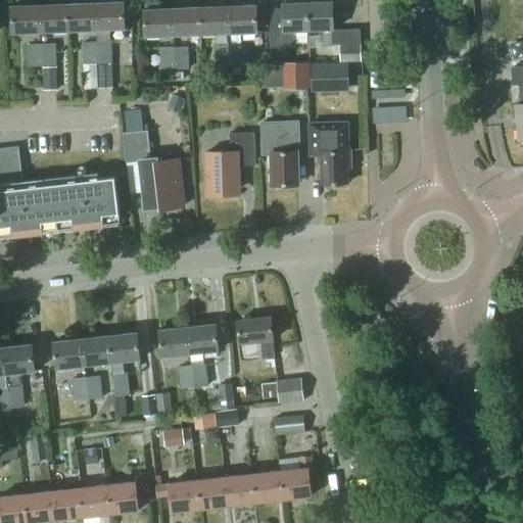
[(124,1),(96,2),(97,30),(97,43),(111,42),(111,30),(125,29),(124,1)]
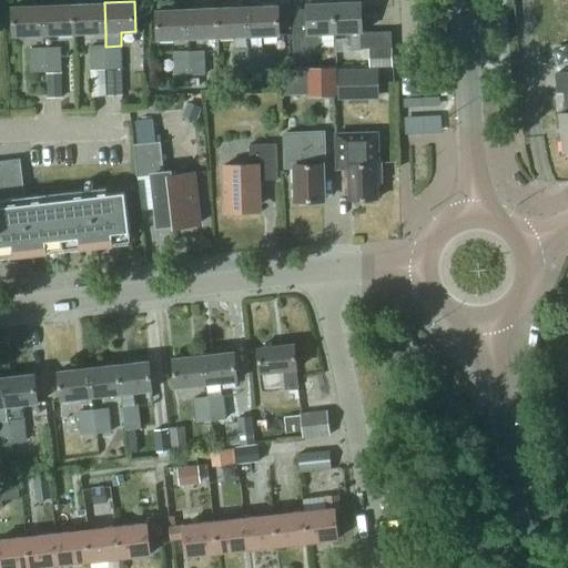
[(104,2),(74,3),(75,33),(105,32),(104,2)]
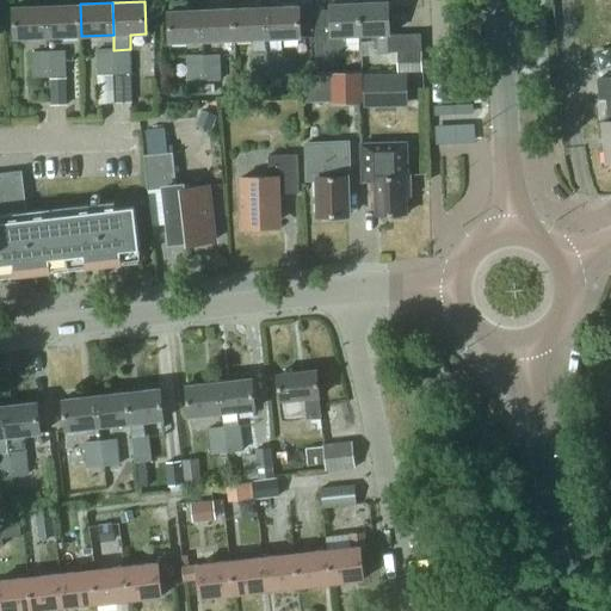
[(358,4),(358,34),(375,34),(376,53),(388,51),(387,34),(389,32),(389,2),(358,4)]
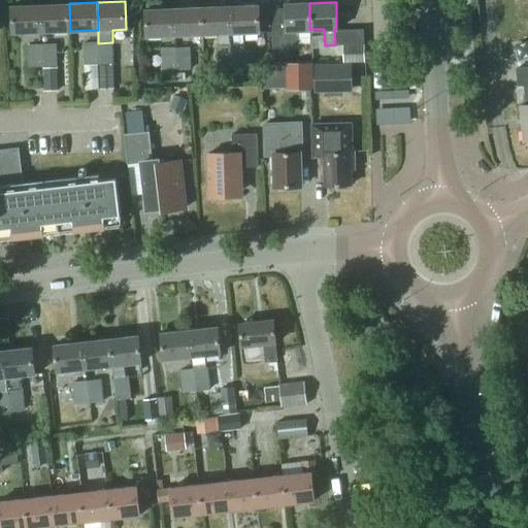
[(69,3),(41,4),(42,32),(70,31),(69,3)]
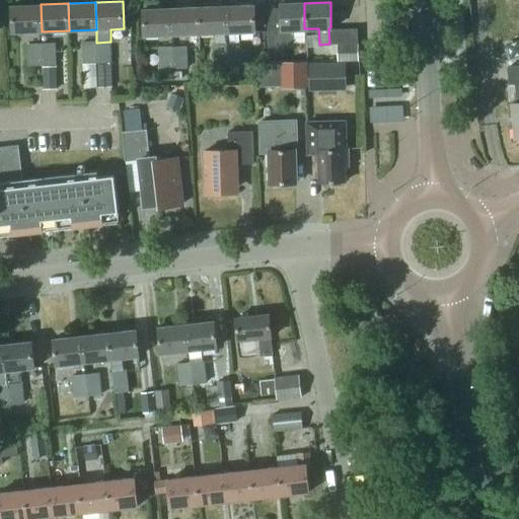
[(284,46),(291,46),(294,46),(293,29),(304,28),(304,3),(281,3),(282,29),(269,30),(270,53),(284,52),(284,46)]
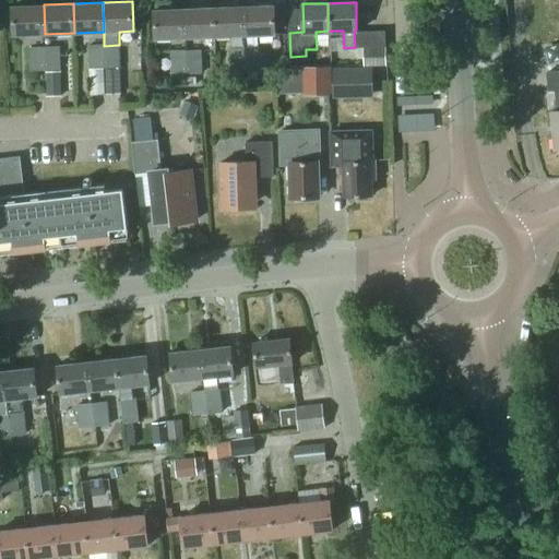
[(14,35),(45,34),(44,4),(13,6),(14,35)]
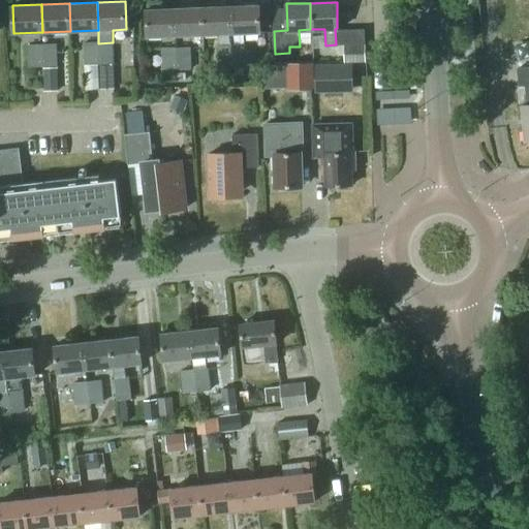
[(230,5),(231,33),(259,33),(259,4),(230,5)]
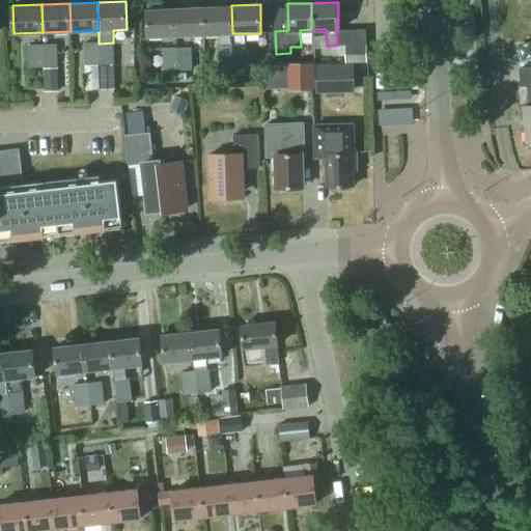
[(231,5),(203,7),(204,34),(232,33),(231,5)]
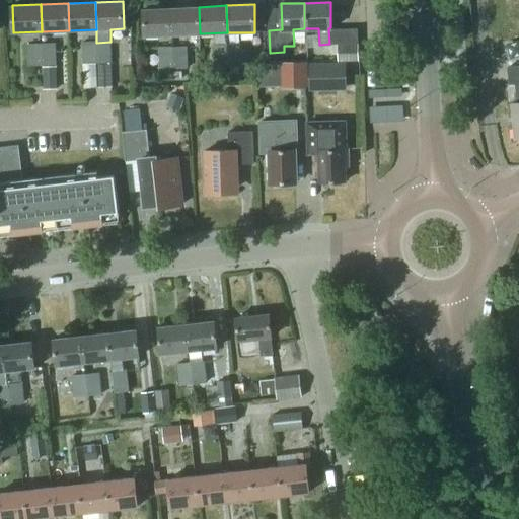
[(172,34),(200,33),(199,7),(171,8),(172,34)]
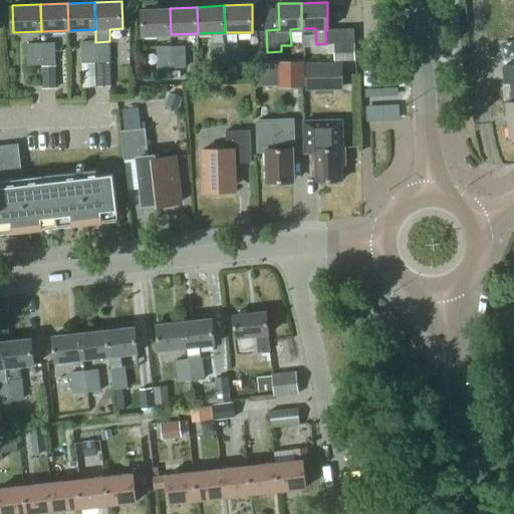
[(143,35),(171,34),(170,8),(142,9),(143,35)]
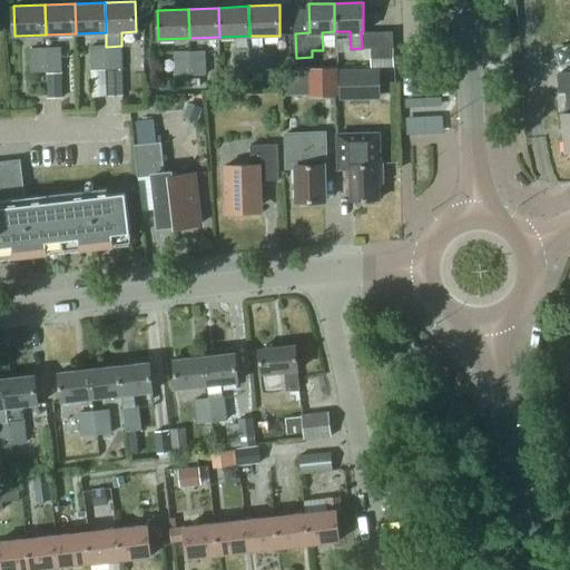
[(121,46),(106,47),(107,69),(124,69),(123,46),(121,46)]
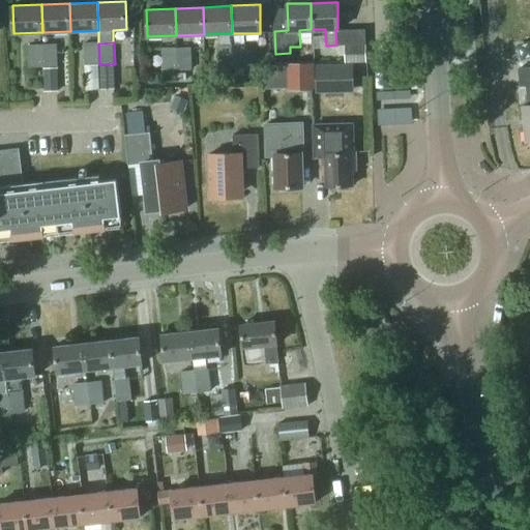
[(86,65),(99,64),(98,43),(85,45),(86,65)]
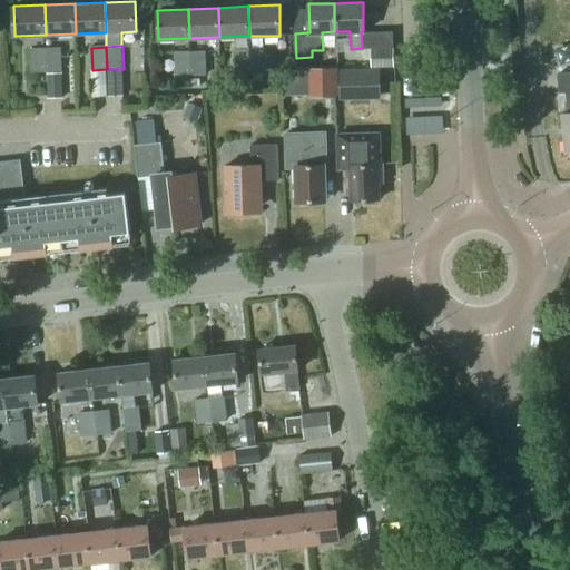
[(237,74),(251,72),(251,48),(236,49),(237,74)]
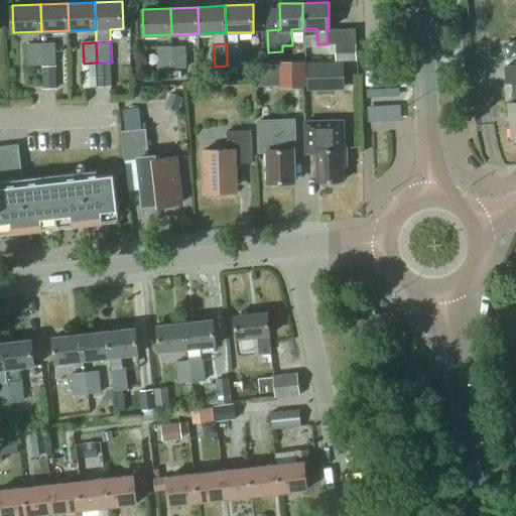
[(240,43),(227,43),(227,66),(241,66),(240,43)]
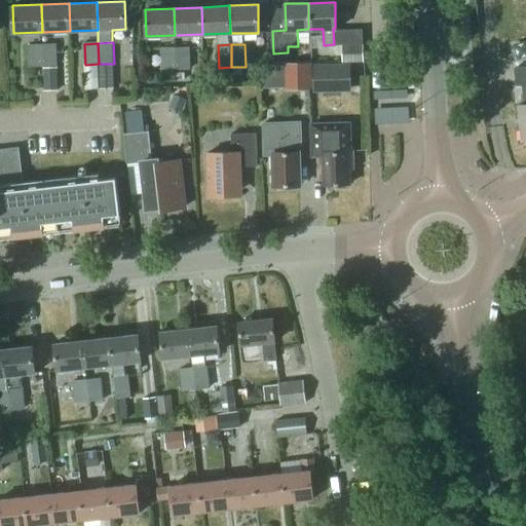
[(362,44),(341,45),(342,62),(363,61),(362,44)]
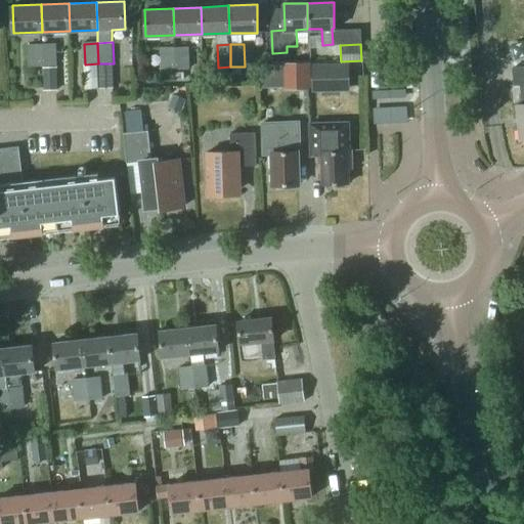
[(30,67),(43,66),(42,45),(29,46),(30,67)]
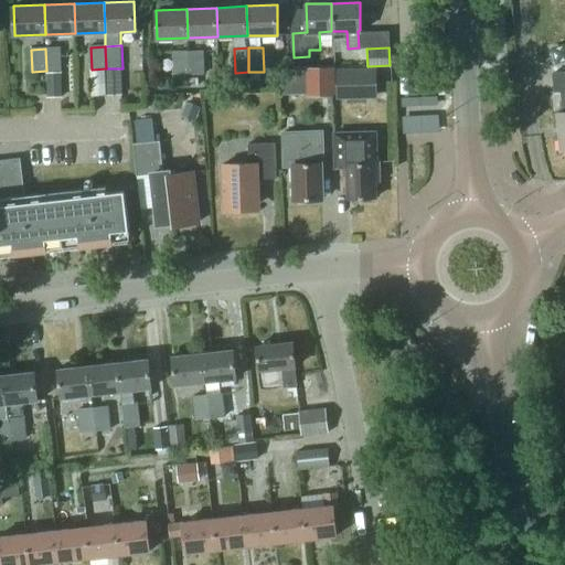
[(60,49),(45,49),(46,71),(61,71),(60,49)]
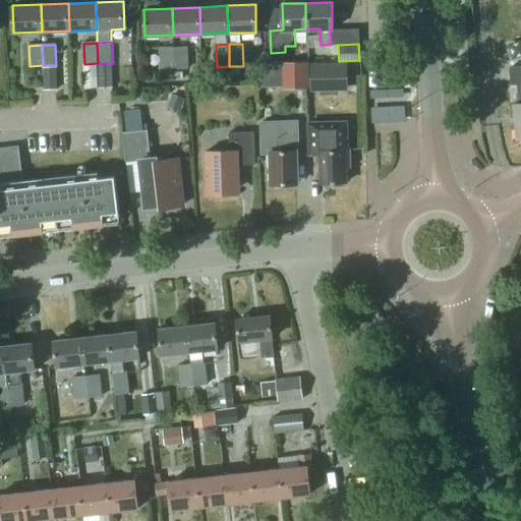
[(161,69),(174,68),(174,46),(160,47),(161,69)]
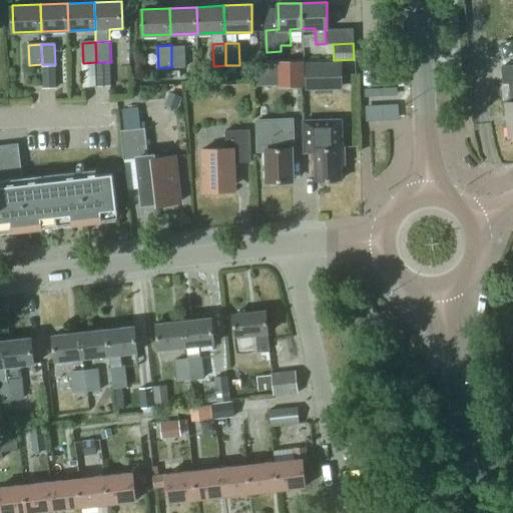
[(184,45),(171,45),(171,67),(185,67),(184,45)]
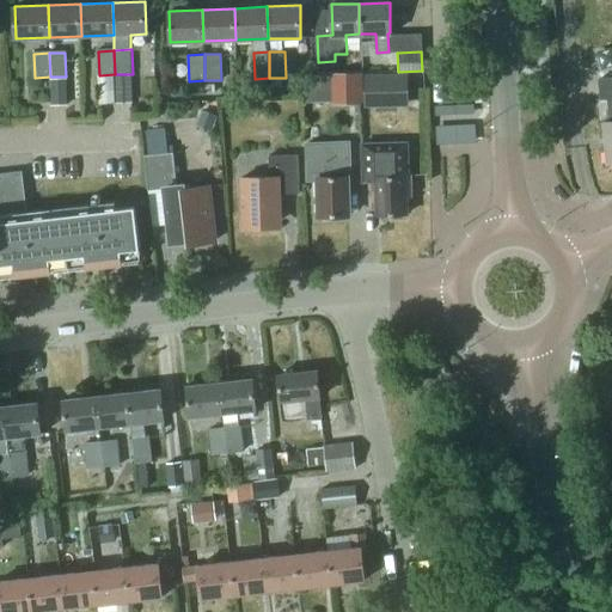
[(359,73),(335,74),(335,102),(359,101),(359,73)]
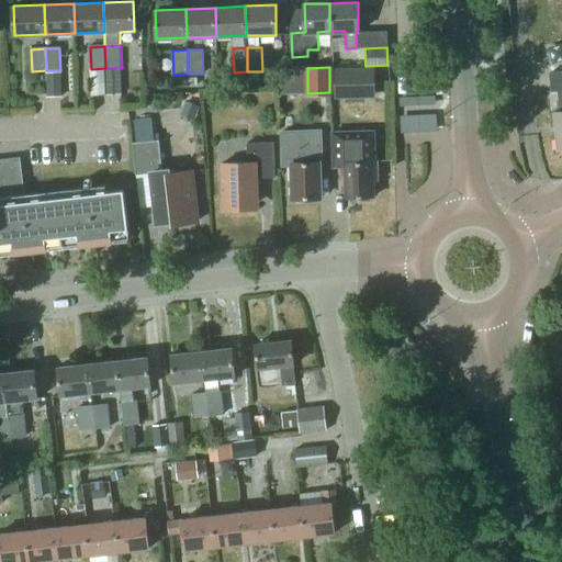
[(374,68),(335,69),(335,96),(374,96),(374,68)]
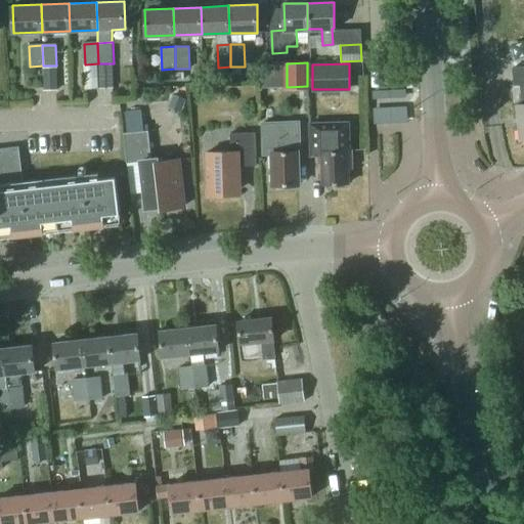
[(97,66),(85,67),(86,89),(98,88),(97,66)]
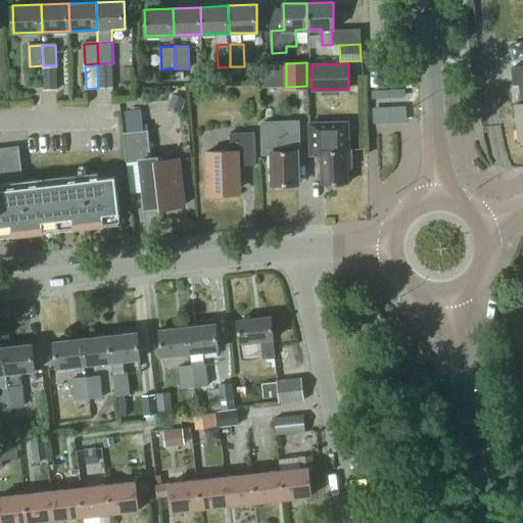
[(113,88),(112,65),(99,65),(100,88),(113,88)]
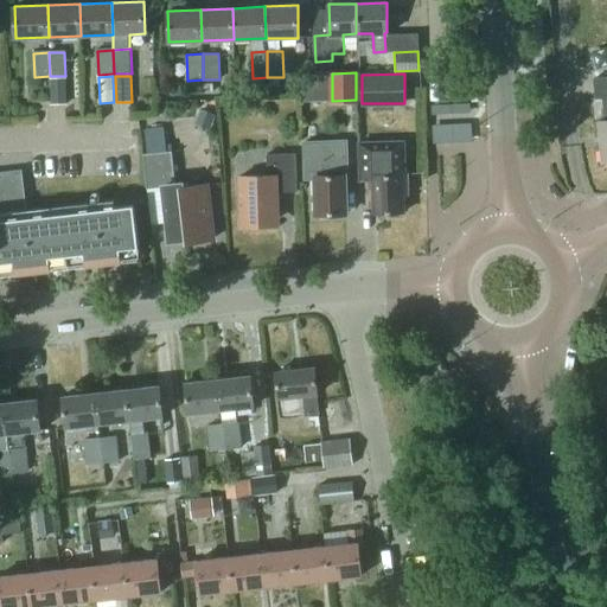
[(606,76),(594,78),(596,97),(602,96),(606,119),(599,119),(604,160),(606,159),(606,76)]
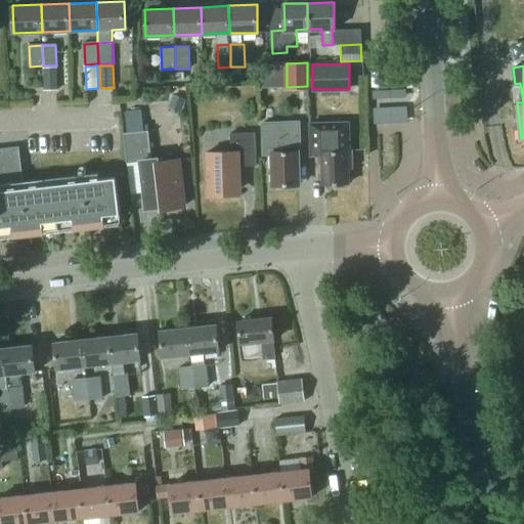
[(56,68),(44,68),(45,91),(56,90),(56,68)]
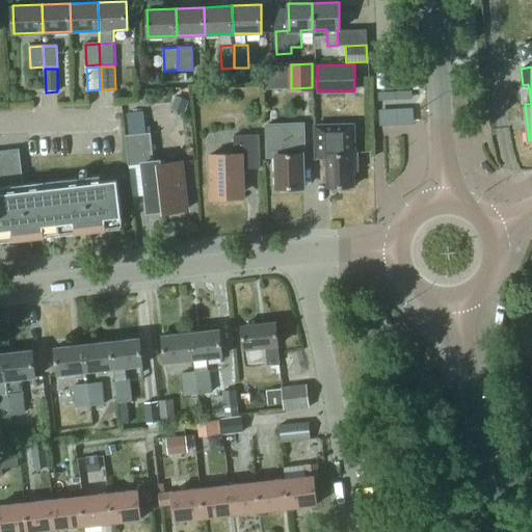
[(184,113),(189,101),(176,95),(170,108),(184,113)]
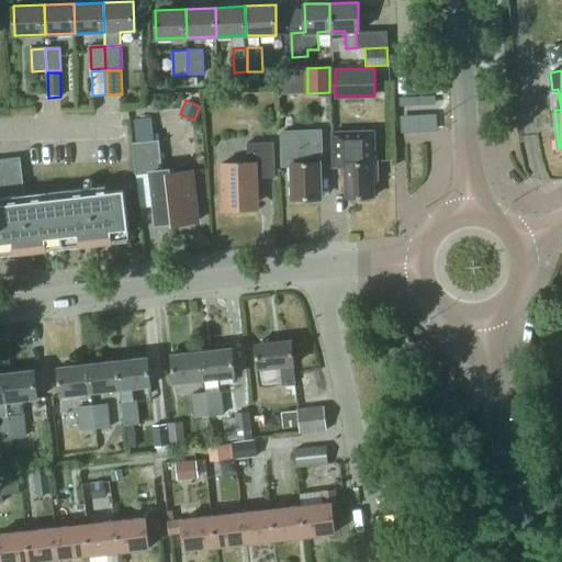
[(404,125),(439,124),(439,107),(403,108),(404,125)]
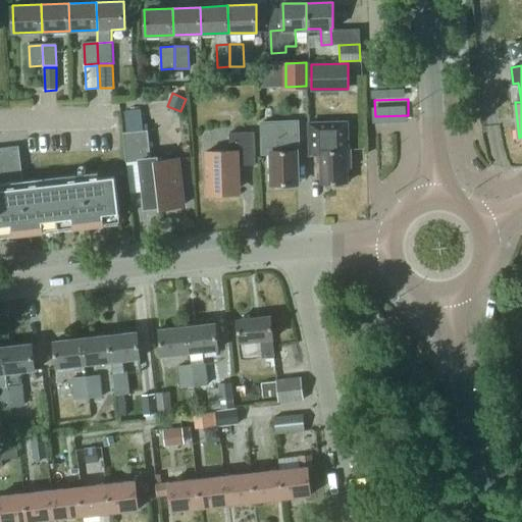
[(160,208),(184,206),(178,158),(156,161),(156,158),(151,159),(148,129),(144,131),(141,110),(124,111),(126,132),(123,133),(126,162),(141,161),(146,207),(160,205),(160,208)]
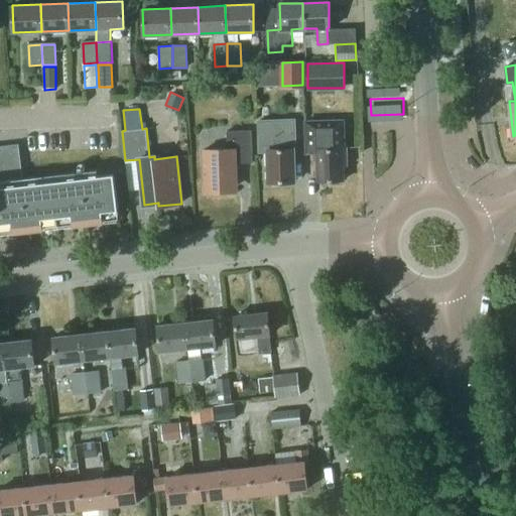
[(294,120),(258,121),(259,153),(260,153),(260,152),(268,151),(269,182),(294,181),(293,150),(295,150),(294,120)]
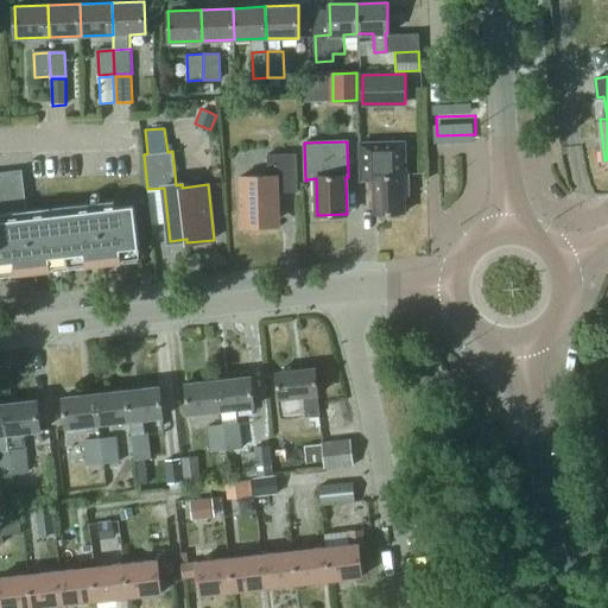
[(374,175),(375,213),(405,213),(404,195),(409,195),(407,173),(406,173),(405,141),(360,143),(361,170),(377,170),(377,175),(374,175)]
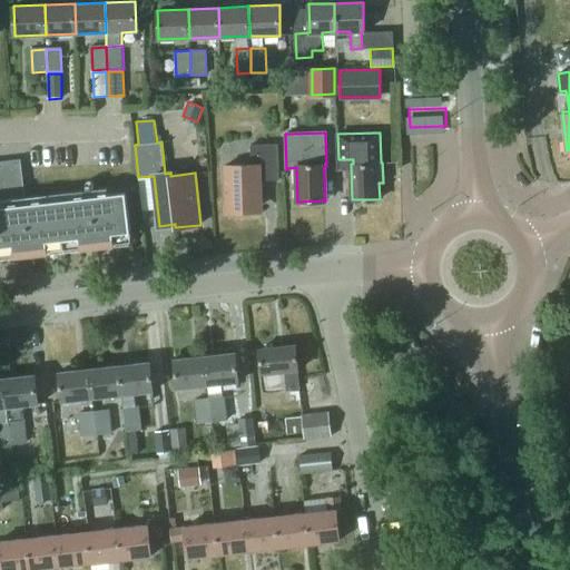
[(279,179),(277,143),(249,145),(251,165),(225,166),(226,192),(228,192),(229,208),(233,208),(233,212),(251,212),(251,207),(258,207),(257,180),(279,179)]
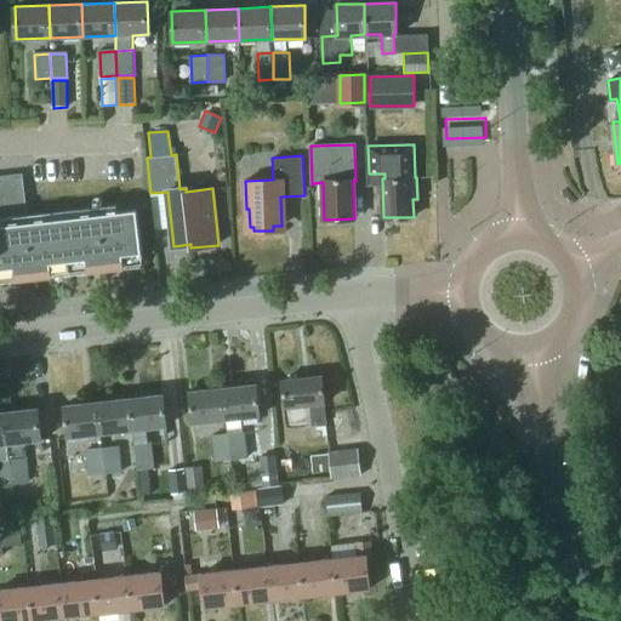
[(0,279),(142,263),(137,210),(28,222),(22,174),(0,175),(0,279)]
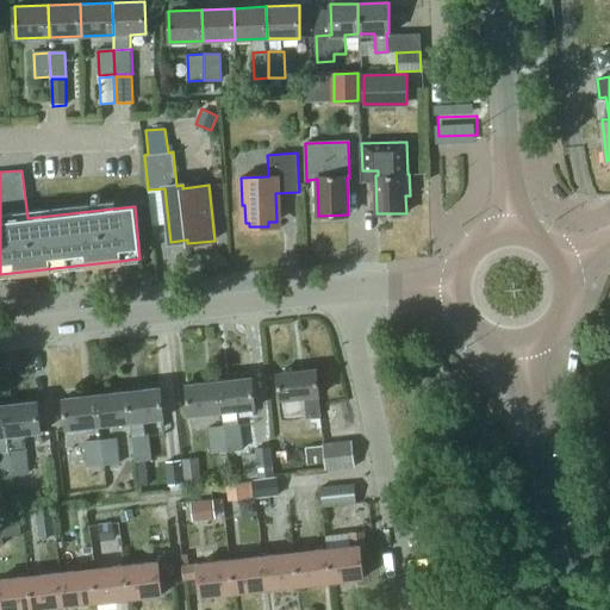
[(277,374),(280,400),(306,397),(309,416),(321,415),(318,394),(319,394),(316,369),(277,374)]
